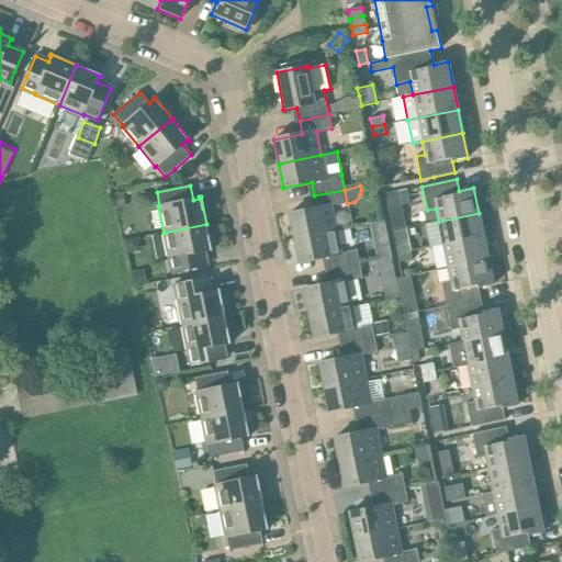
[(289,214),(293,238),(336,229),(332,206),(347,203),(345,190),(314,195),(317,209),(289,214)]
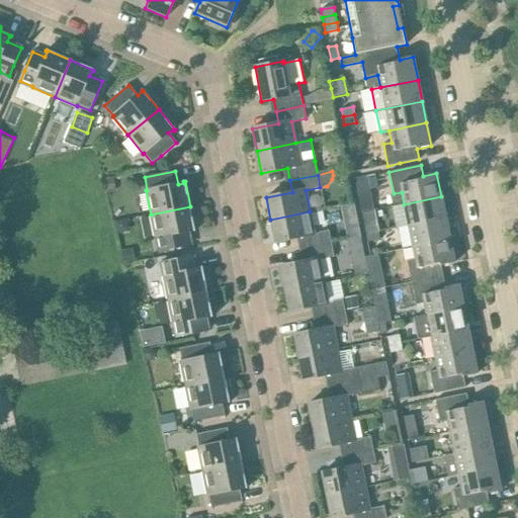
[(370,191),(367,176),(354,179),(358,194),(370,191)]
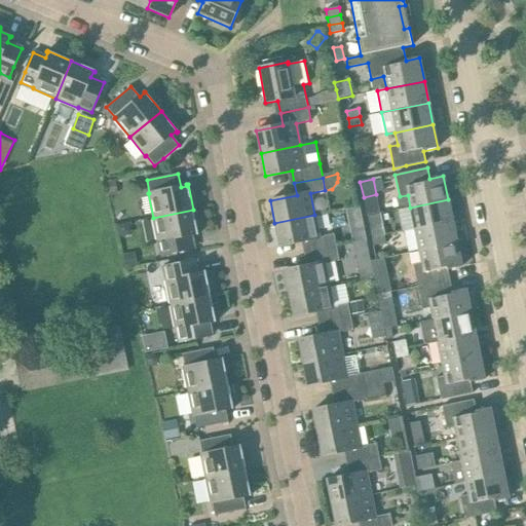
[(115,180),(106,182),(108,196),(118,194),(115,180)]
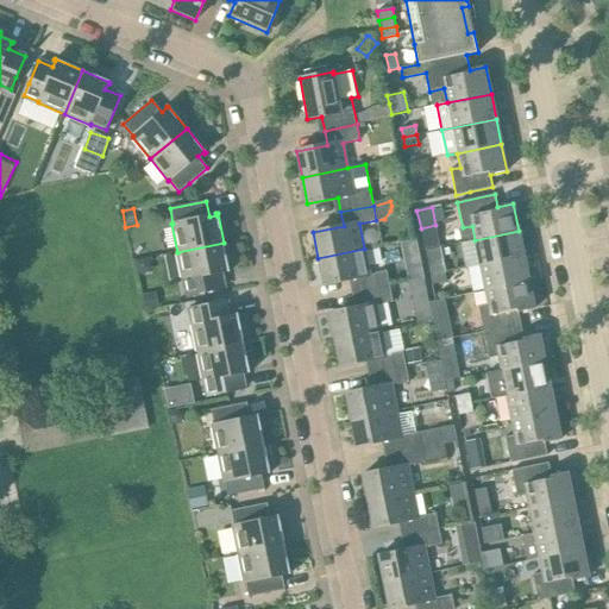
[(475,240),(479,265),(523,256),(519,231),(475,240)]
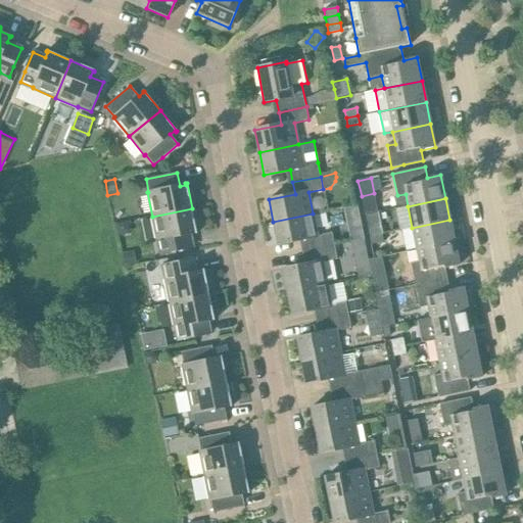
[(161,253),(172,251),(192,247),(189,234),(195,233),(195,234),(197,234),(192,208),(152,217),(157,240),(158,240),(161,253)]
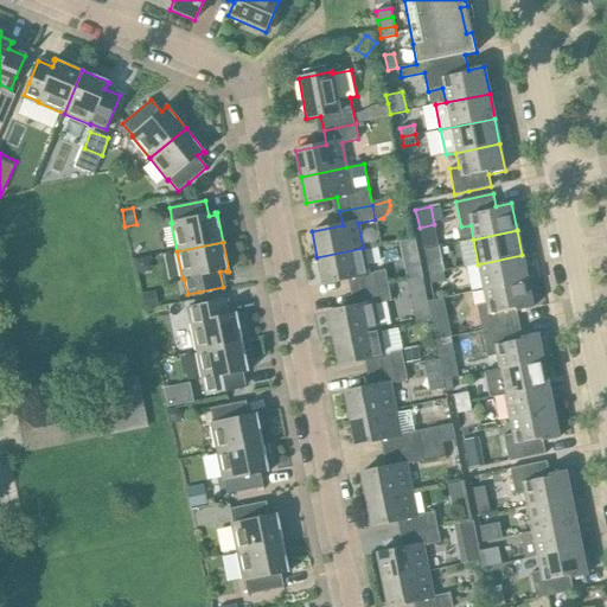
[(425,249),(427,264),(429,274),(443,272),(438,246),(425,249)]
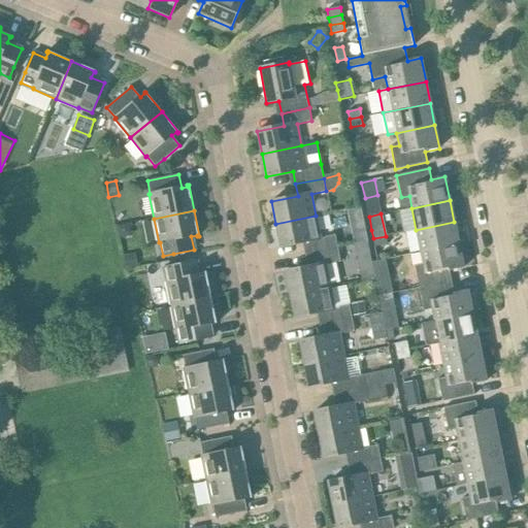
[(275,224),(281,246),(321,239),(316,216),(275,224)]
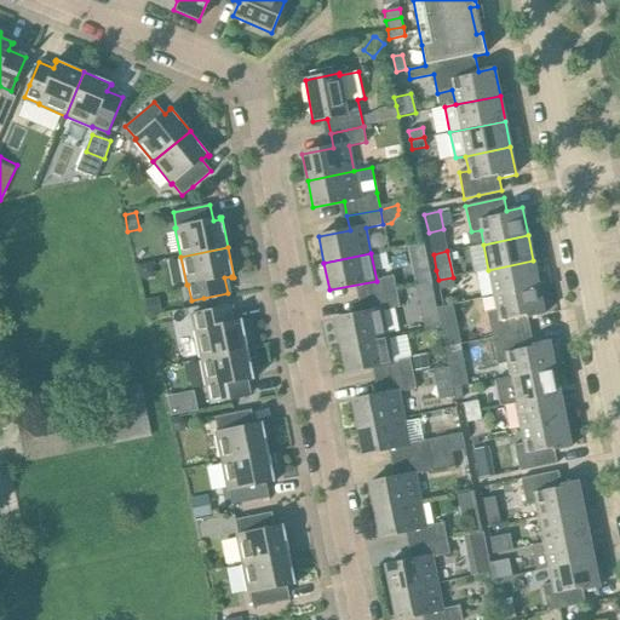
[(539,287),(533,260),(488,270),(494,296),(539,287)]
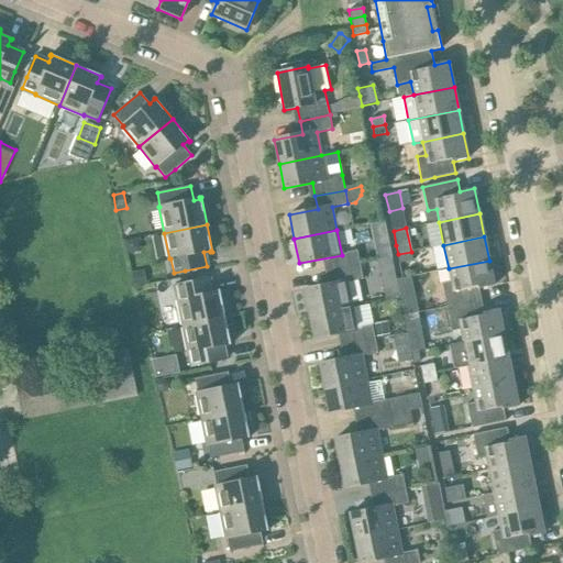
[(138,238),(124,241),(128,254),(140,251),(138,238)]
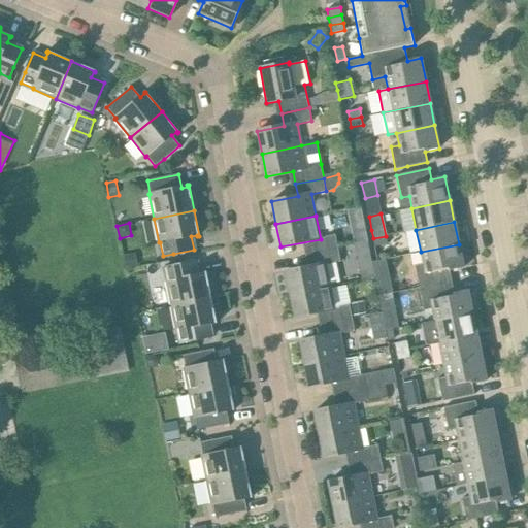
[(328,250),(337,248),(335,234),(325,236),(328,250)]
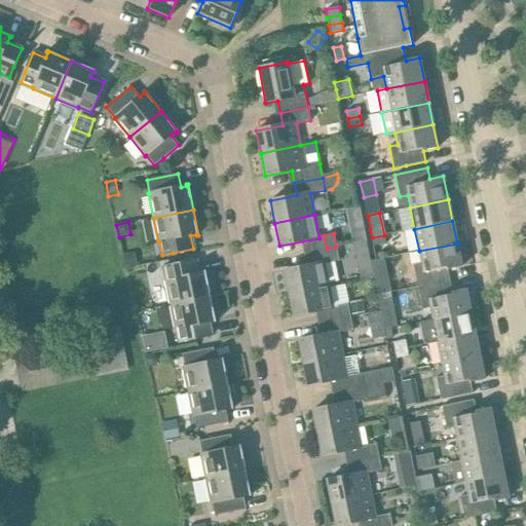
[(374,246),(385,243),(384,235),(372,237),(374,246)]
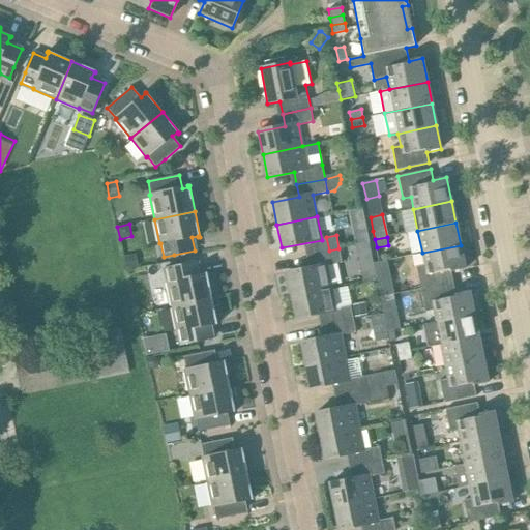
[(451,271),(465,269),(461,245),(422,253),(424,265),(416,267),(421,289),(453,283),(451,271)]
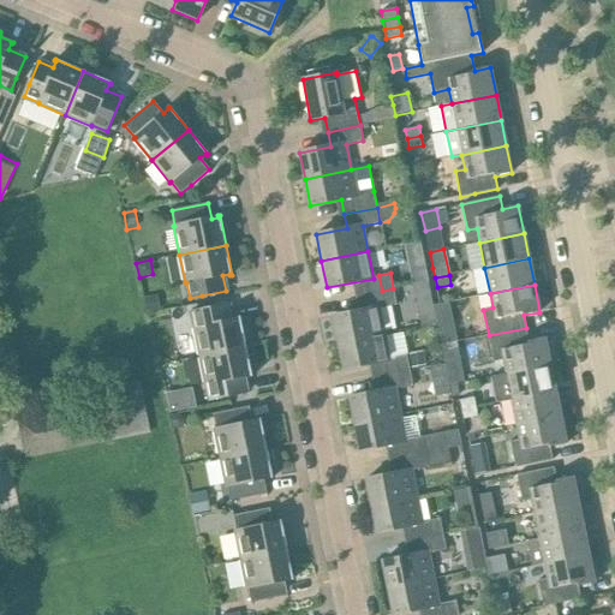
[(382,291),(384,306),(396,305),(393,288),(382,291)]
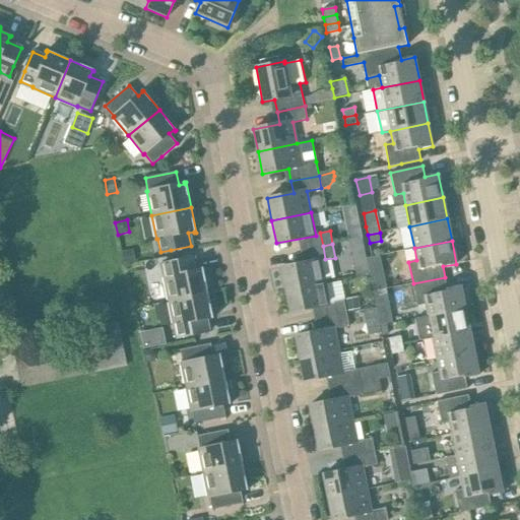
[(133,250),(122,252),(124,264),(135,262),(133,250)]
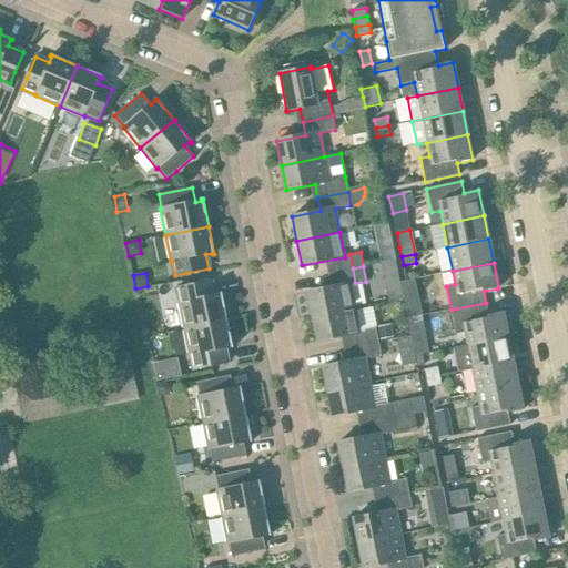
[(190,287),(178,287),(180,302),(179,303),(184,328),(227,320),(222,293),(221,293),(221,294),(214,295),(212,283),(190,287)]
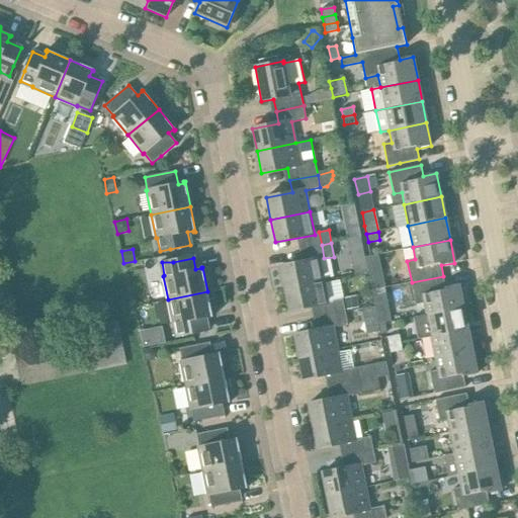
[(280,266),(284,288),(324,281),(319,258),(280,266)]
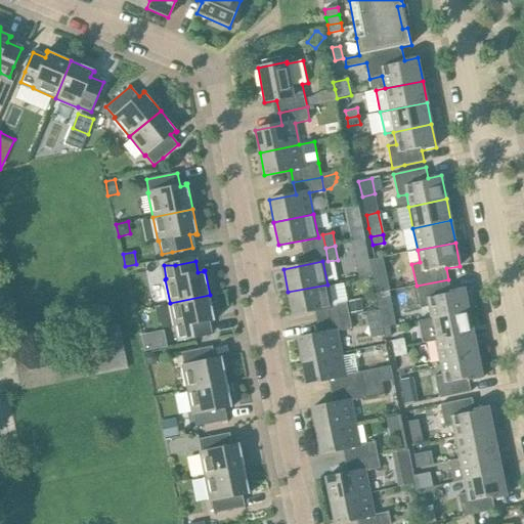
[(136,267),(127,269),(129,279),(138,277),(136,267)]
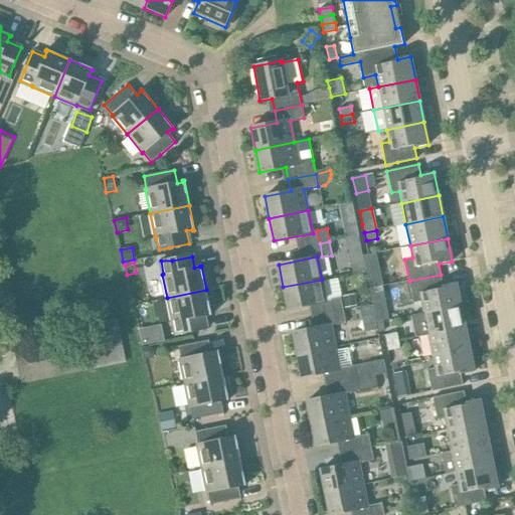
[(423,314),(461,306),(457,283),(443,286),(441,275),(409,281),(413,303),(421,302),(423,314)]
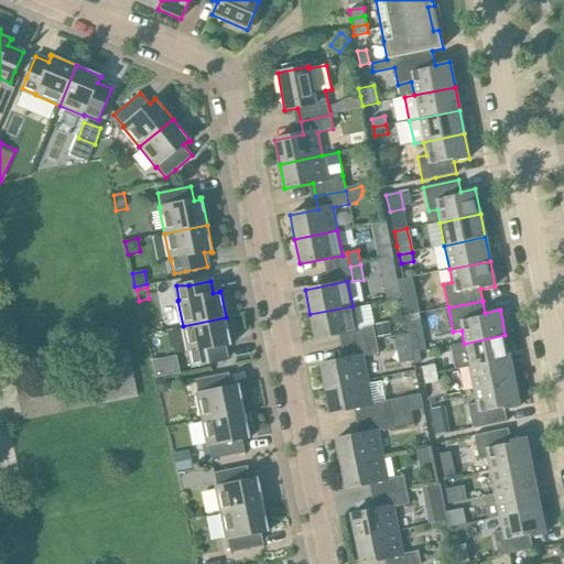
[(357,331),(353,306),(310,314),(315,339),(357,331)]
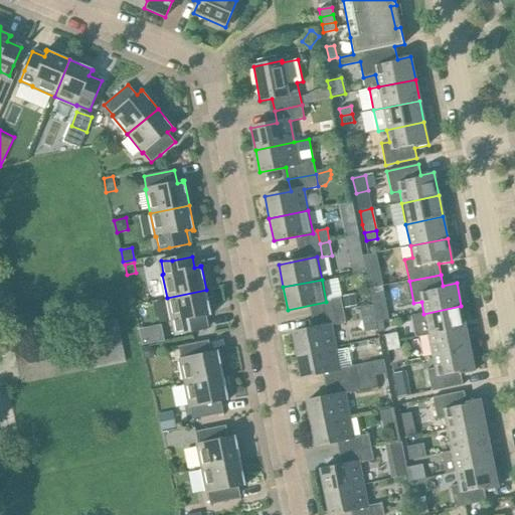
[(176,334),(187,332),(206,328),(203,315),(209,314),(210,316),(211,315),(206,290),(167,298),(172,322),(173,322),(176,334)]
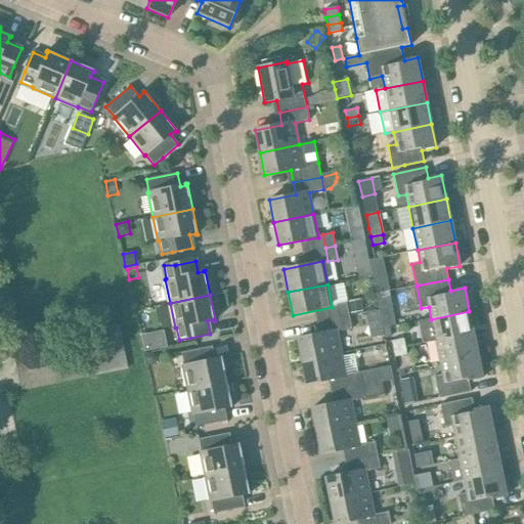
[(339,317),(349,315),(347,302),(337,304),(339,317)]
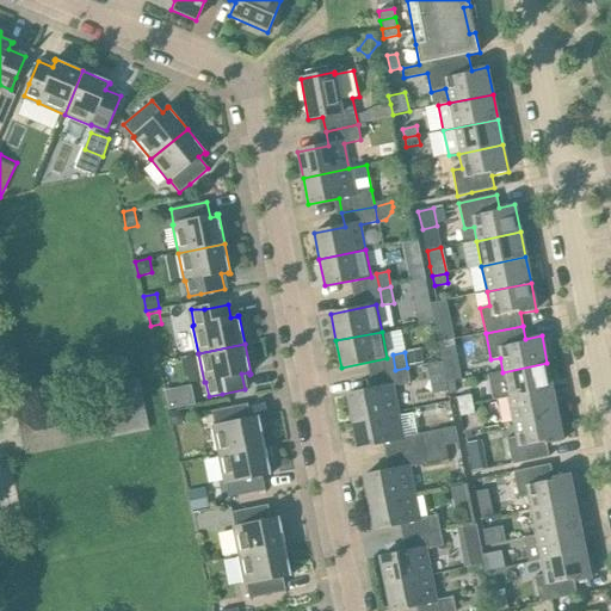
[(547,363),(503,372),(508,397),(553,388),(547,363)]
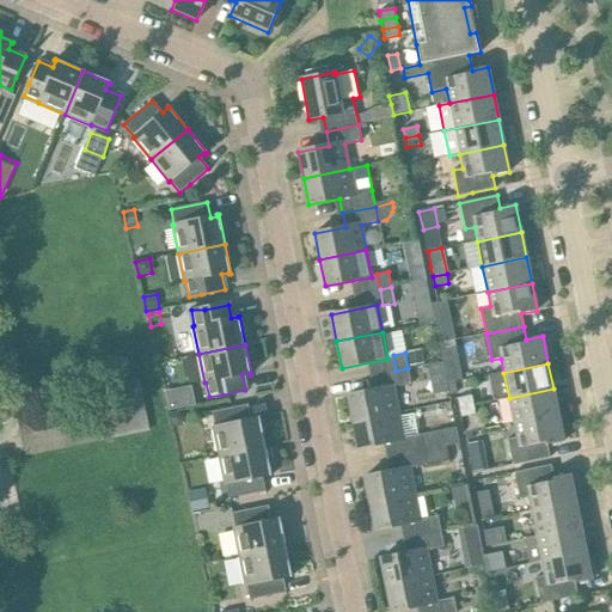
[(399,386),(411,384),(408,368),(396,371),(399,386)]
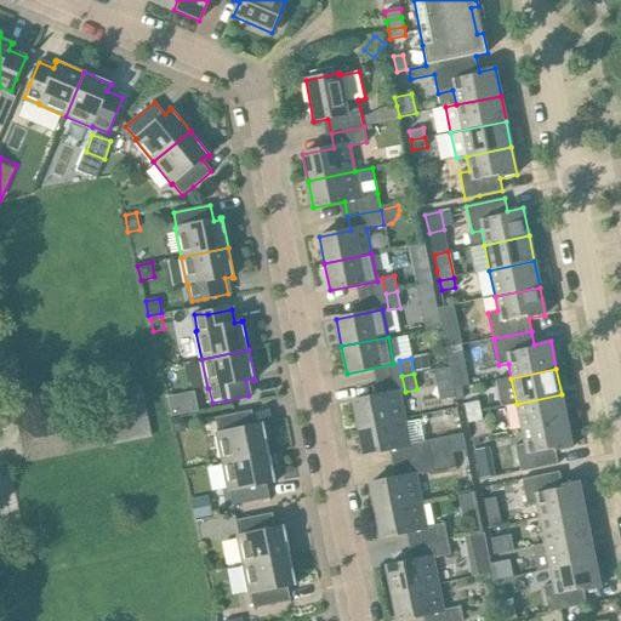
[(93,405),(17,421),(26,463),(152,437),(142,385),(91,394),(93,405)]
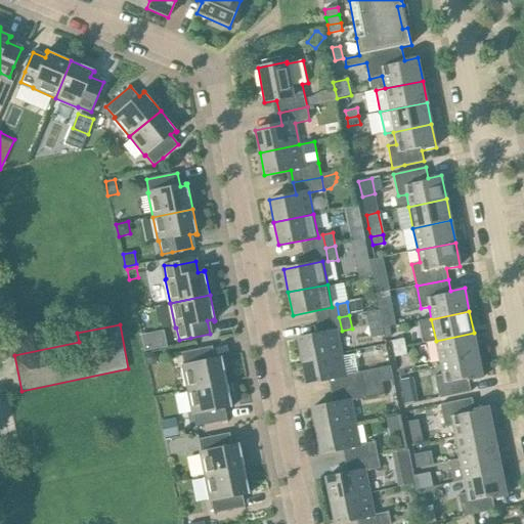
[(390,326),(383,328),(385,339),(392,337),(390,326)]
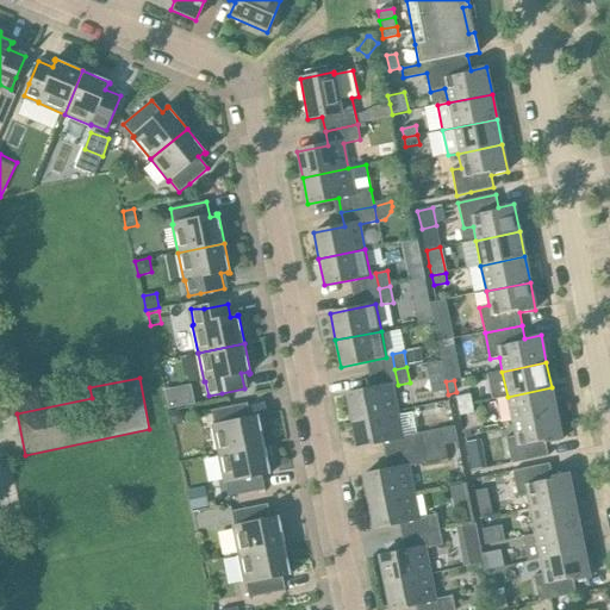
[(352,421),(398,411),(392,385),(346,394),(352,421)]
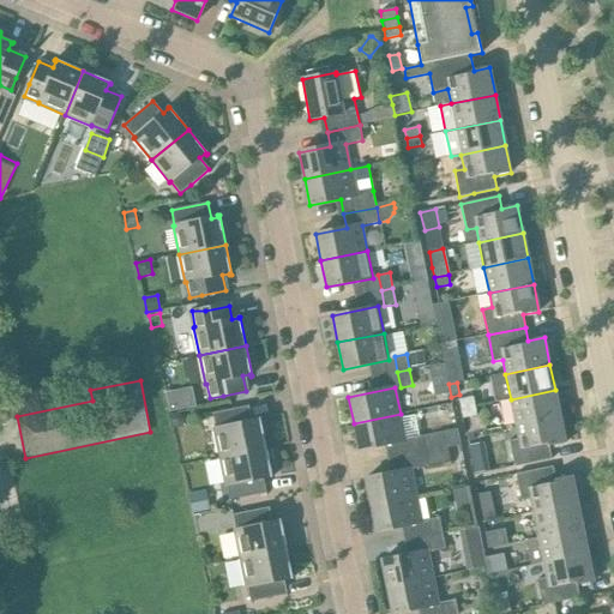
[(555,390),(511,399),(516,425),(560,415),(555,390)]
